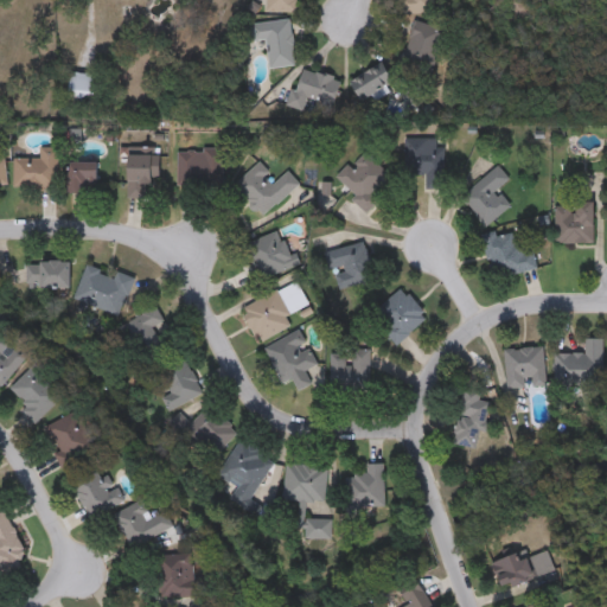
[(295,0),(295,13),(269,13),(269,0),(295,0)]
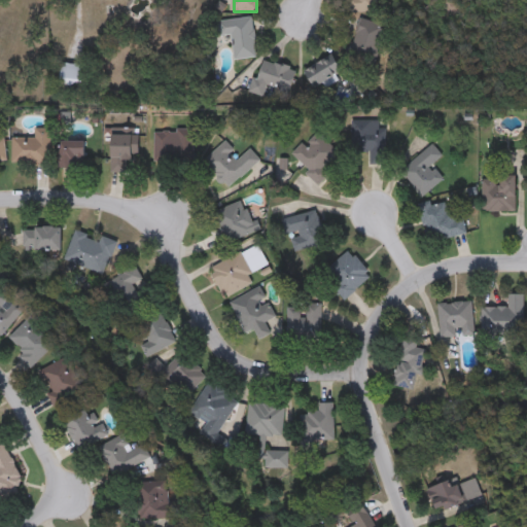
[(375,65),(349,58),(359,19),(385,26),(375,65)]
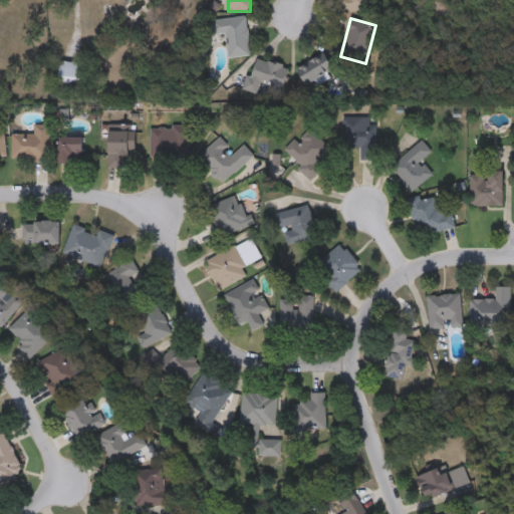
[(229,57),(228,35),(215,35),(215,20),(248,19),(249,57),(229,57)]
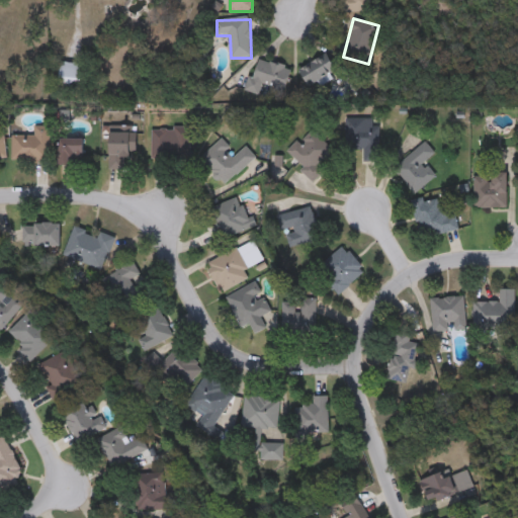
[(300,70),(327,56),(337,73),(310,88),(300,70)]
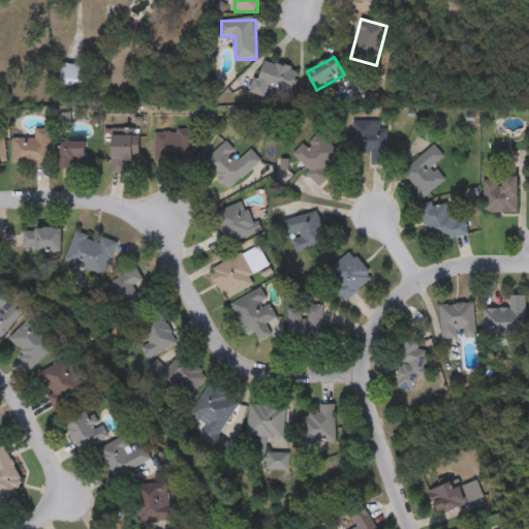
[(254,93),(261,61),(297,69),(289,101),(254,93)]
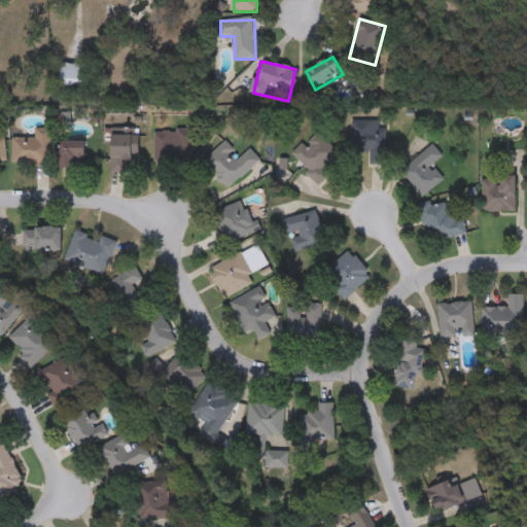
[(85,65),(85,91),(61,91),(61,65),(85,65)]
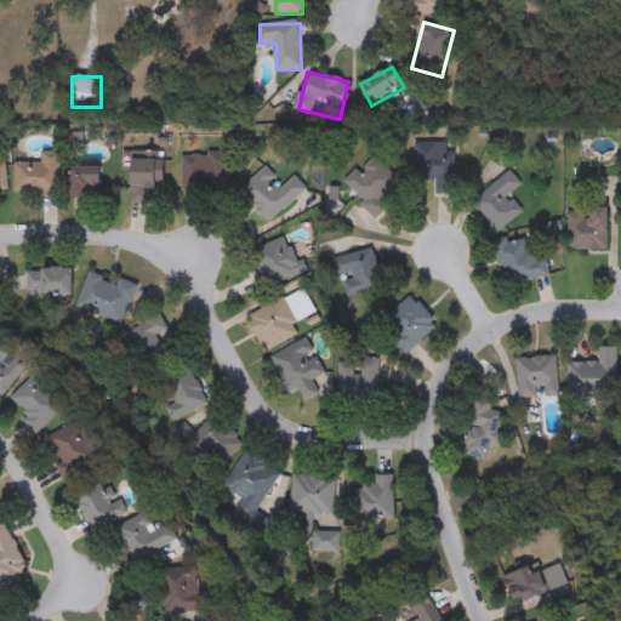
[(0,78),(0,101),(10,100),(7,78),(0,78)]
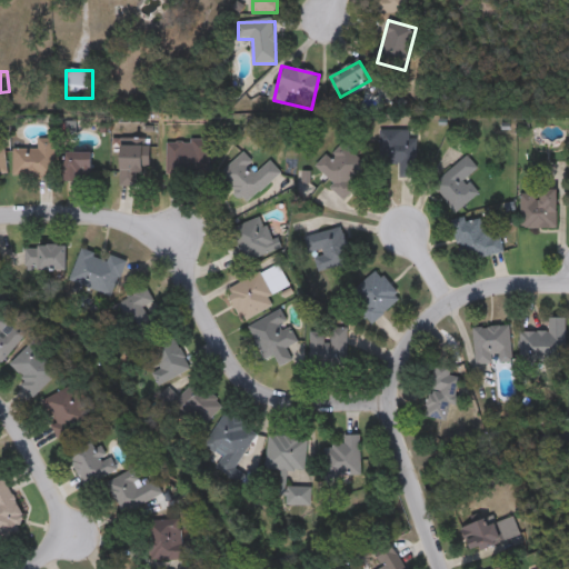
[(416,131),(415,178),(398,178),(398,167),(379,167),(380,131),(416,131)]
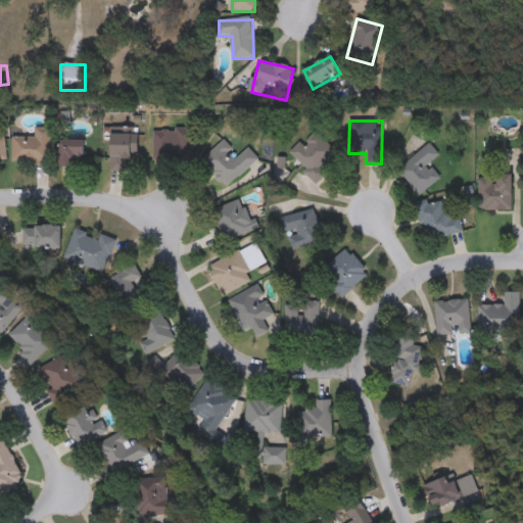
[(51,130),(50,164),(11,163),(11,138),(35,138),(35,129),(51,130)]
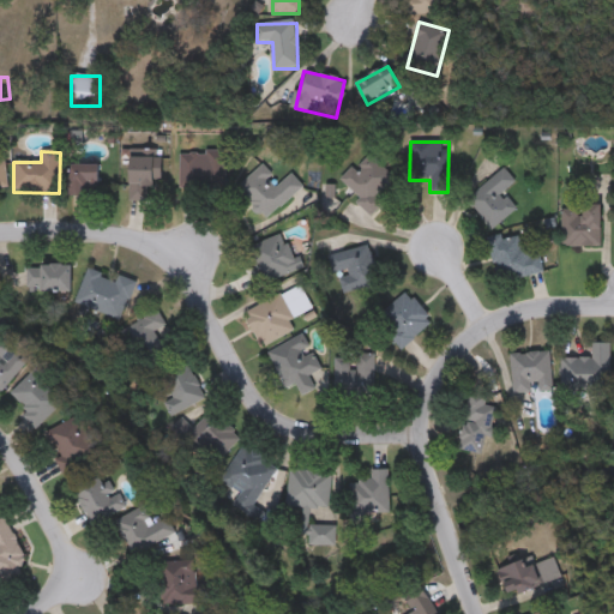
[(180,154),(226,154),(226,190),(180,190),(180,154)]
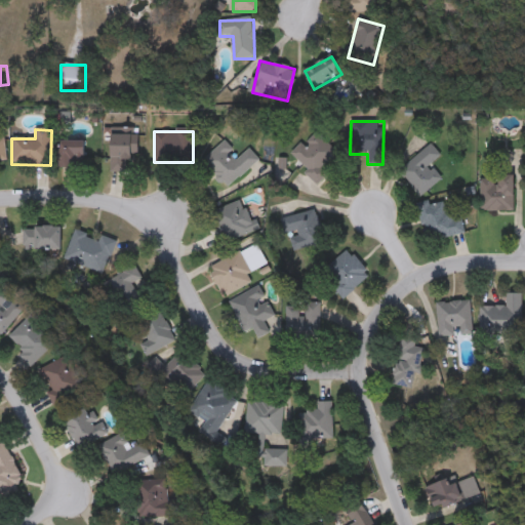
[(329,174),(319,185),(290,157),(315,131),(339,156),(325,170),(329,174)]
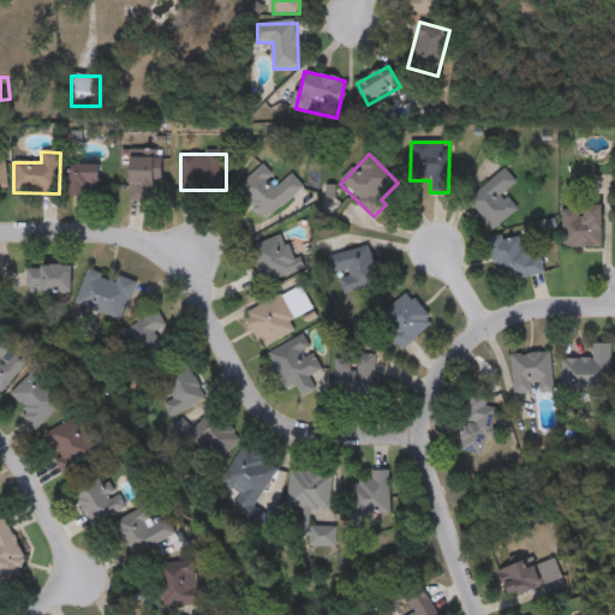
[(162,159),(162,183),(151,183),(151,203),(131,203),(131,159),(162,159)]
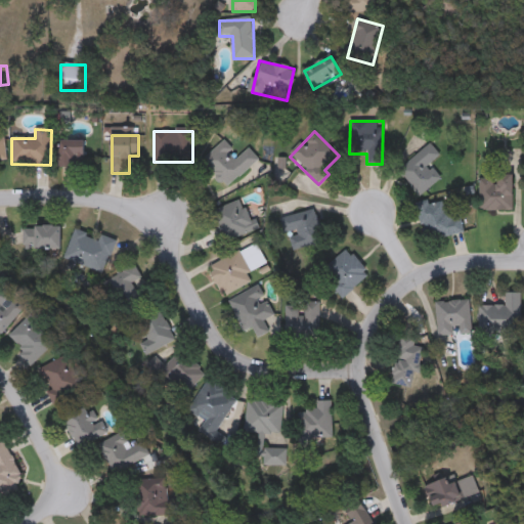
[(84,141),(84,167),(60,167),(60,141),(84,141)]
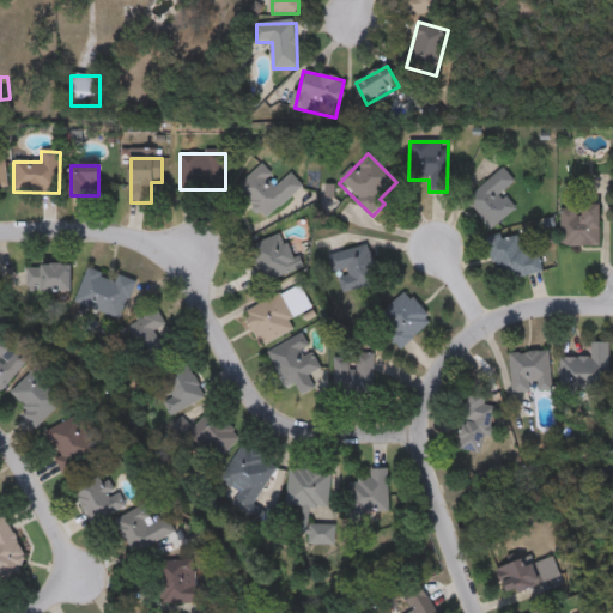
[(291,174),(303,187),(266,220),(237,188),(261,167),(278,184),(291,174)]
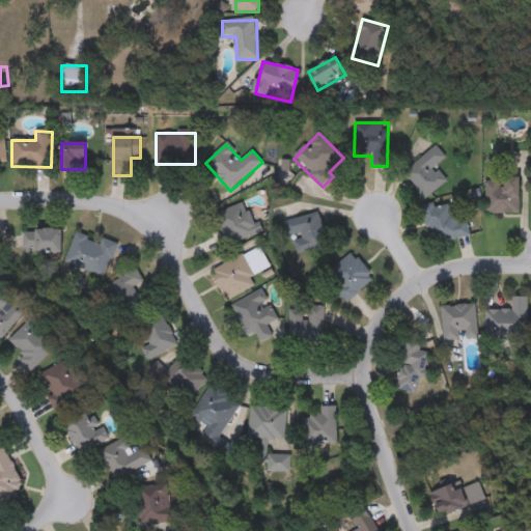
[(444,185),(426,200),(403,174),(436,146),(447,160),(432,172),(444,185)]
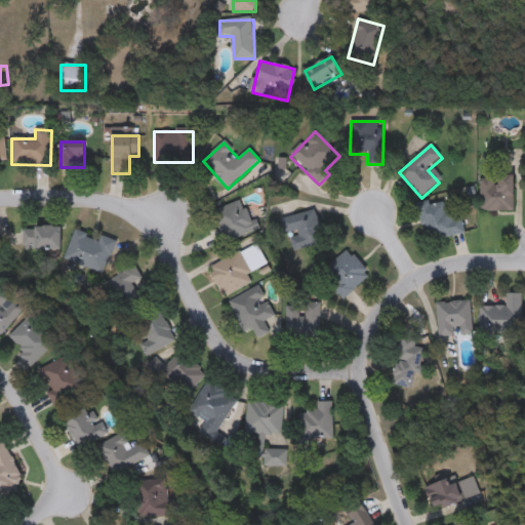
[(514,177),(514,211),(480,211),(480,177),(514,177)]
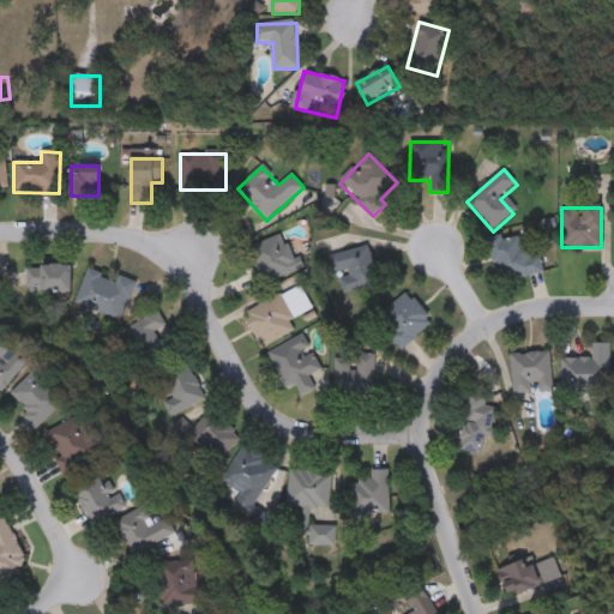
[(300,270),(262,287),(246,250),(284,234),(300,270)]
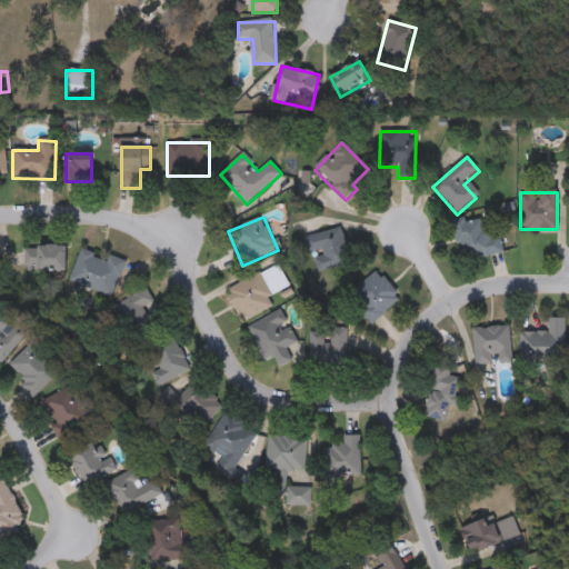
[(491,227),(493,237),(500,236),(503,255),(462,262),(455,225),(482,220),(485,228),(491,227)]
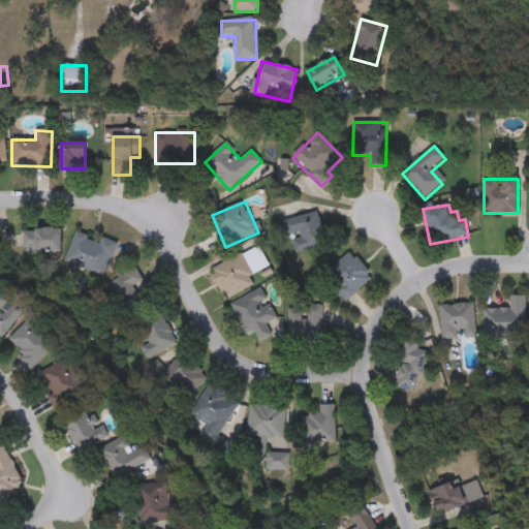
[(288,239),(283,221),(318,212),(327,245),(297,253),(291,238),(288,239)]
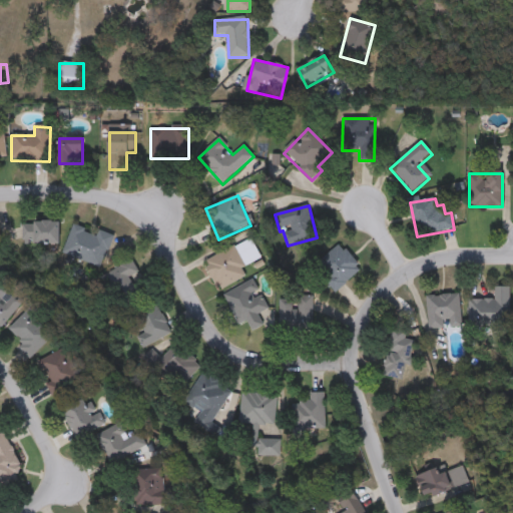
[(59,221),(59,243),(23,243),(23,221),(59,221)]
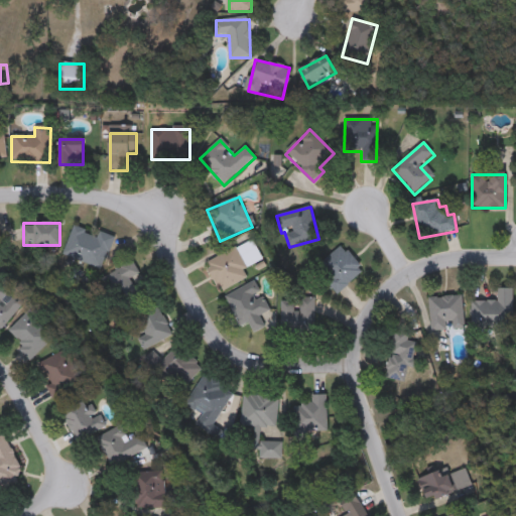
[(63,257),(74,227),(98,235),(99,232),(114,237),(103,269),(63,257)]
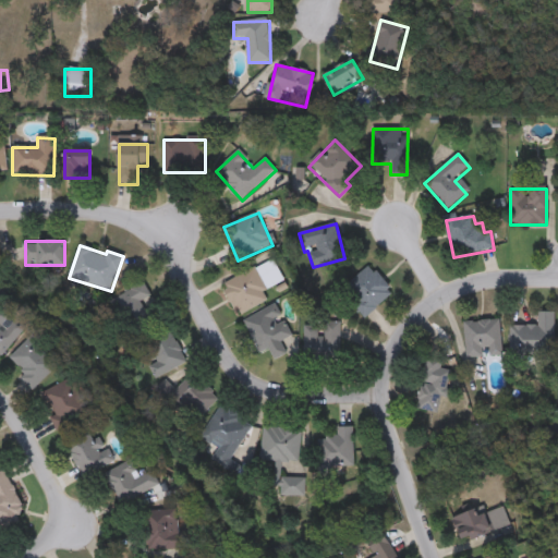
[(270,301),(237,316),(222,283),(275,261),(284,282),(265,291),(270,301)]
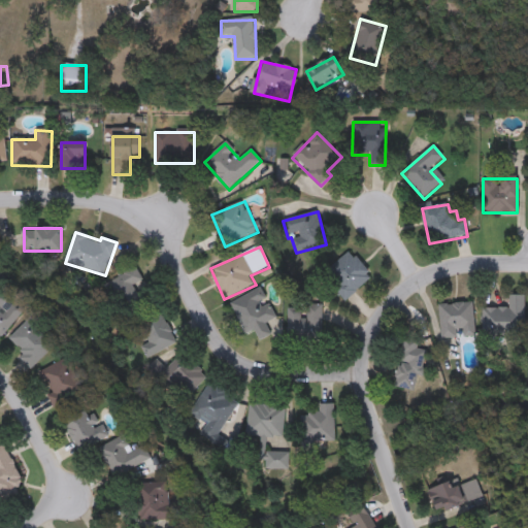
[(372,275),(348,300),(324,276),(349,252),(372,275)]
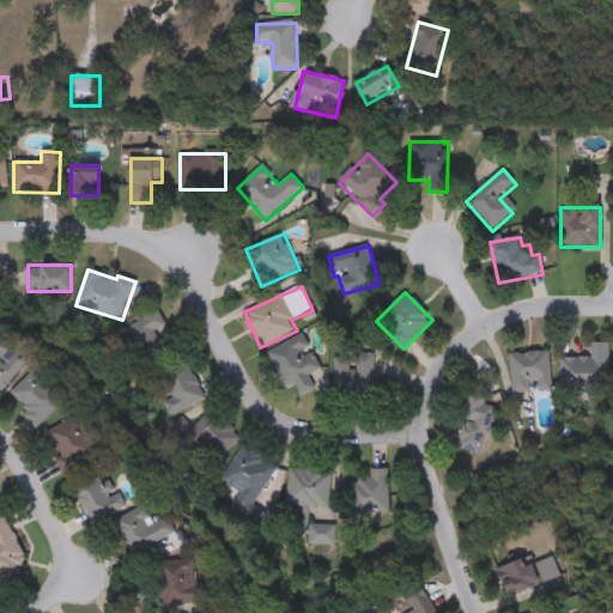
[(169,354),(147,368),(125,331),(157,310),(167,326),(156,333),(169,354)]
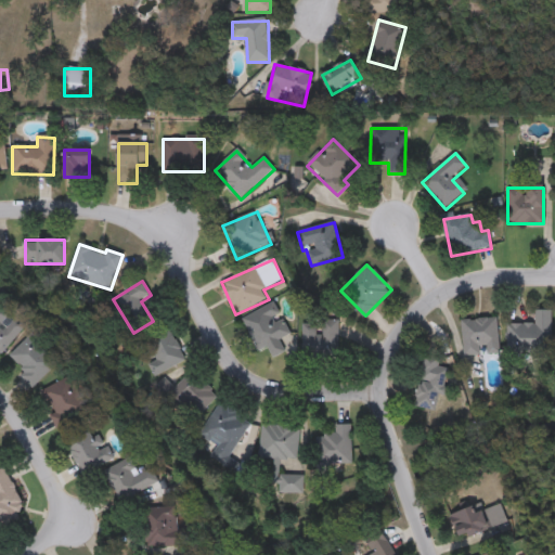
[(243,319),(274,304),(291,335),(259,351),(243,319)]
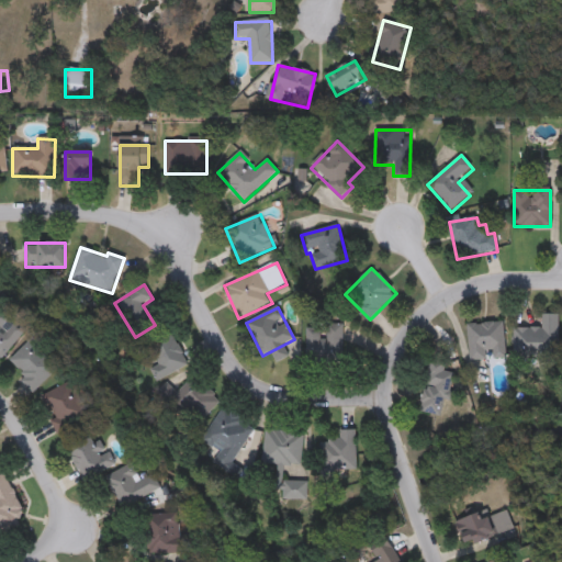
[(0,308),(26,333),(0,359),(0,308)]
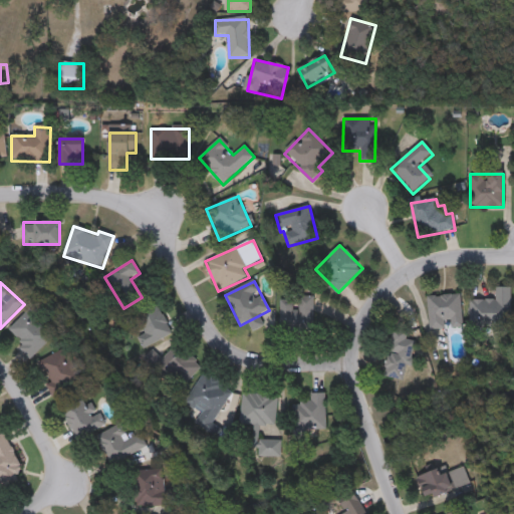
[(511,288),(511,329),(471,329),(471,300),(495,300),(495,288),(511,288)]
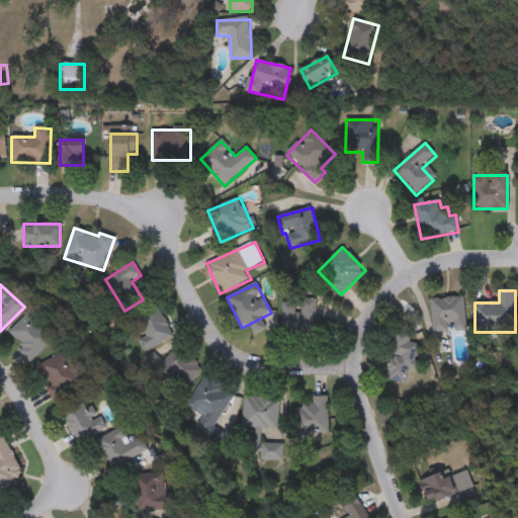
[(433,332),(431,299),(464,297),(466,330),(433,332)]
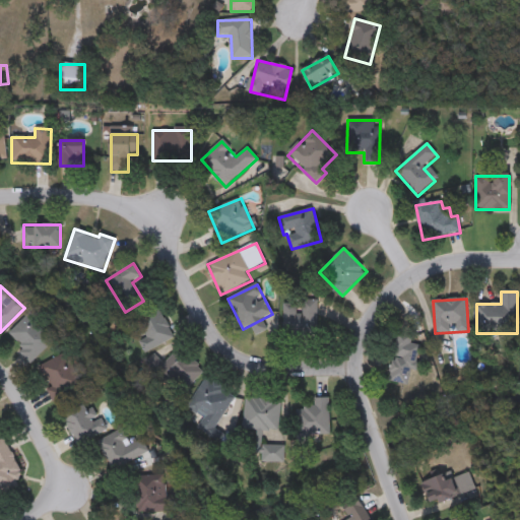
[(317,339),(303,339),(303,301),(317,301),(317,339)]
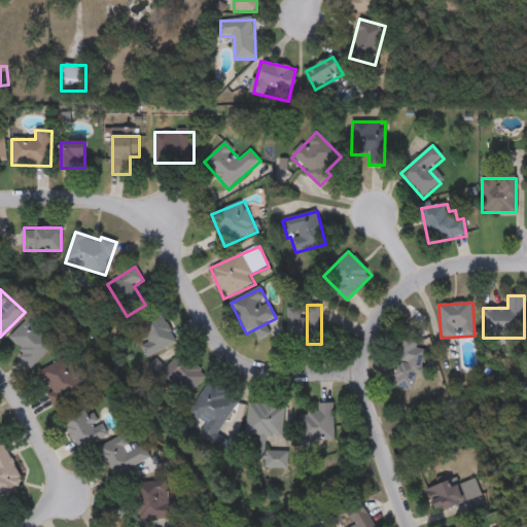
[(177,344),(147,358),(141,347),(148,343),(137,321),(160,310),(177,344)]
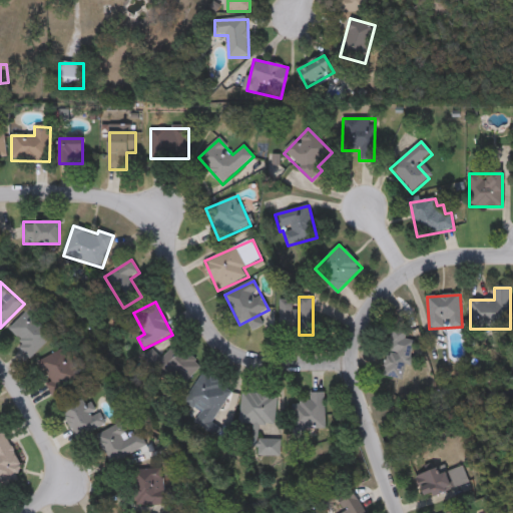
[(7,332),(28,311),(53,336),(32,358),(7,332)]
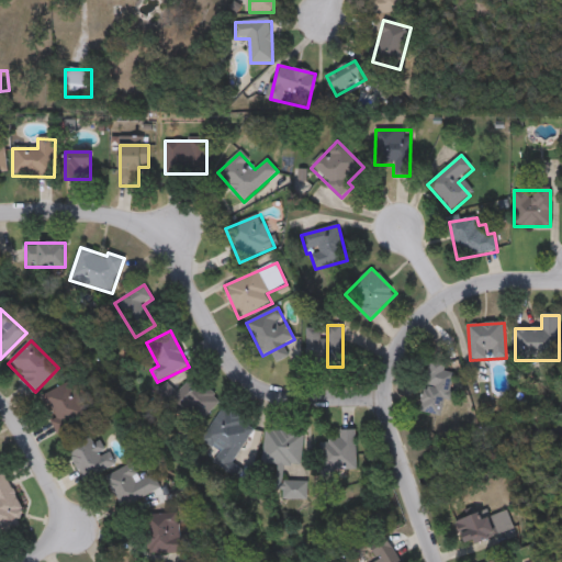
[(456,370),(441,418),(418,411),(433,363),(456,370)]
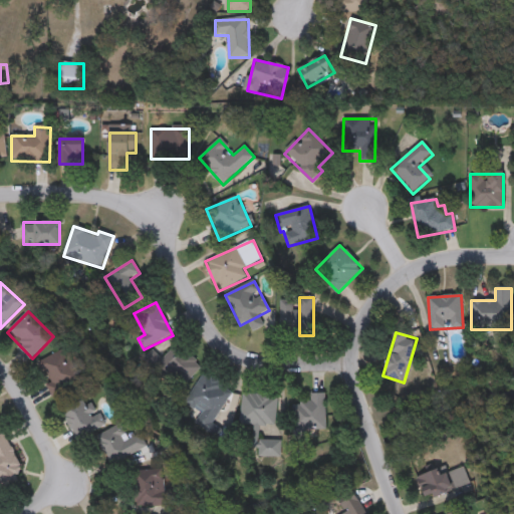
[(166,381),(154,369),(178,344),(202,368),(181,389),(170,377),(166,381)]
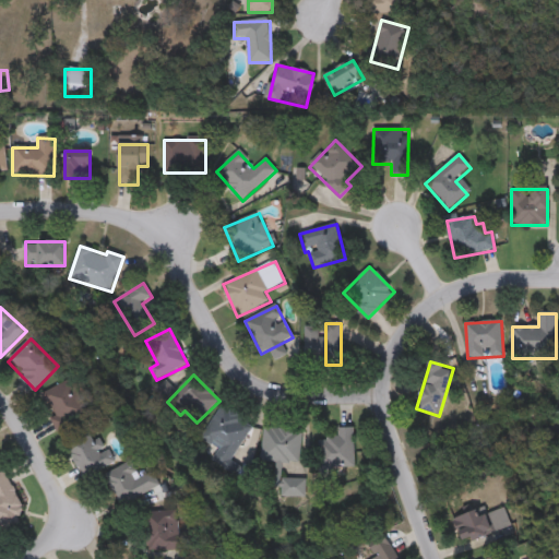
[(88,416),(60,430),(40,394),(70,379),(88,416)]
